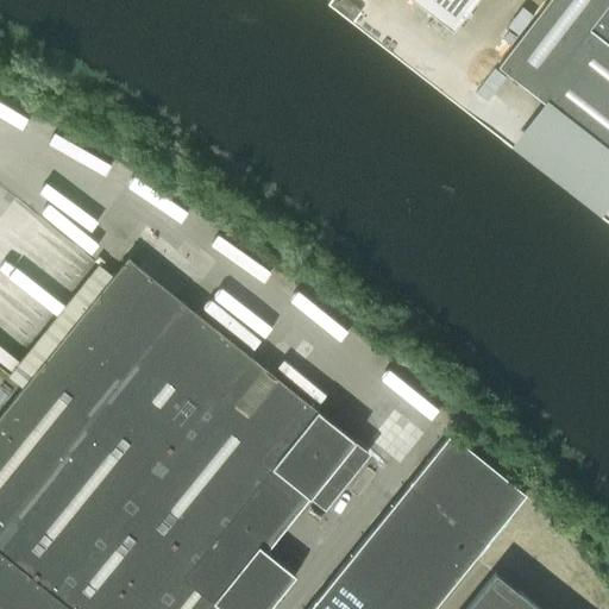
[(344,0),(358,12),(368,1),(368,0),(409,0),(450,32),(475,0),(344,0)]
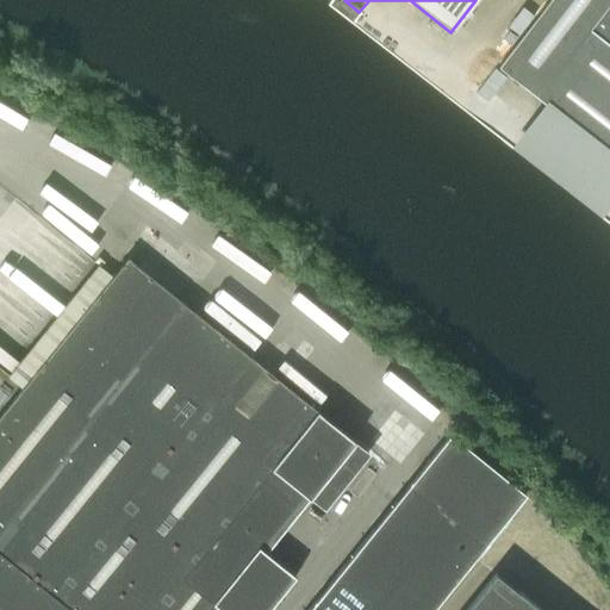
[(609,0),(549,0),(498,67),(609,153),(609,0)]
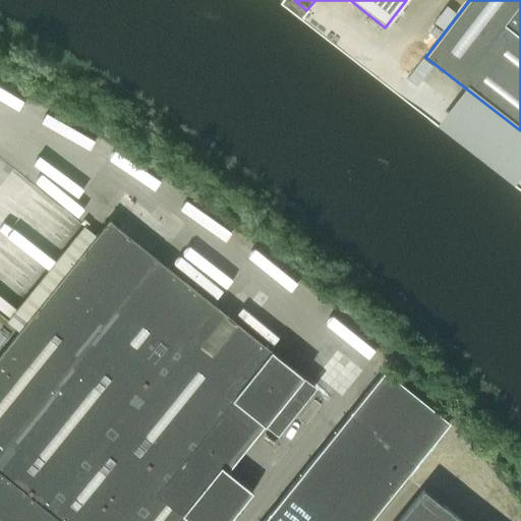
[(0,520),(229,520),(252,493),(227,472),(303,378),(258,340),(273,322),(240,295),(225,313),(109,221),(97,236),(85,228),(8,324),(19,332),(0,354),(0,520)]
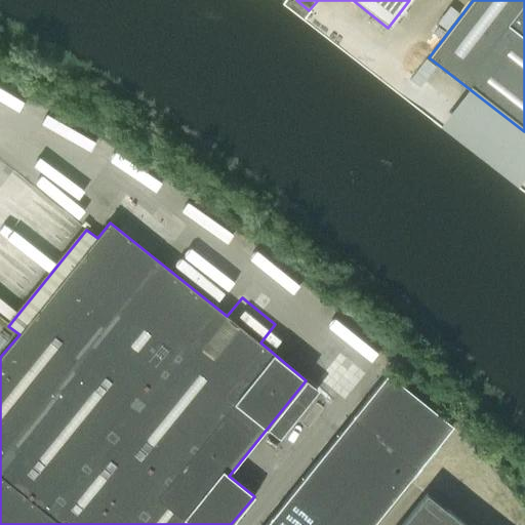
[(372,524),(452,426),(388,373),(264,524),(372,524)]
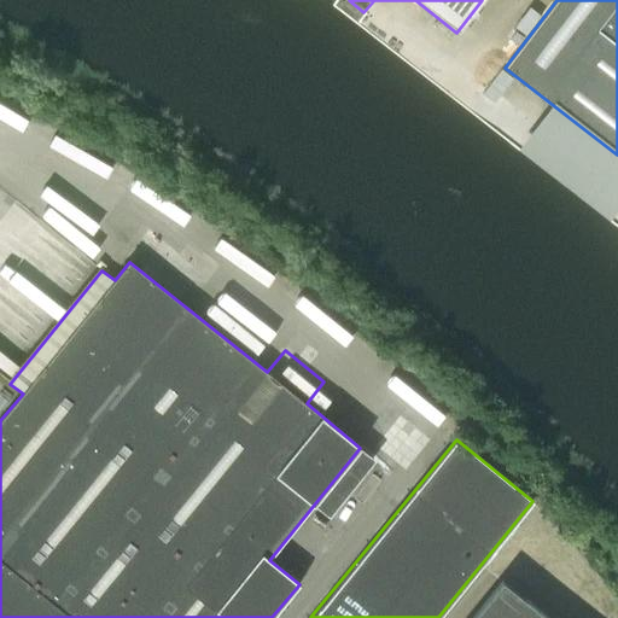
[(548,617),(501,581),(471,617),(548,617)]
